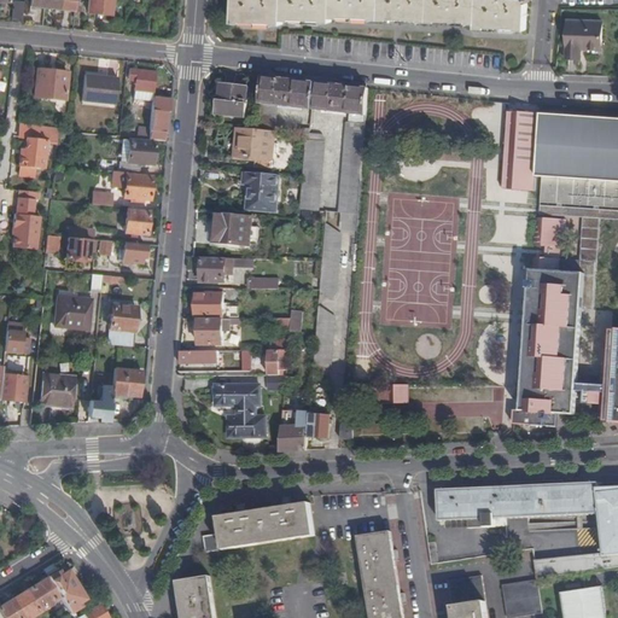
[(46,0),(45,9),(75,11),(75,0),(46,0)]
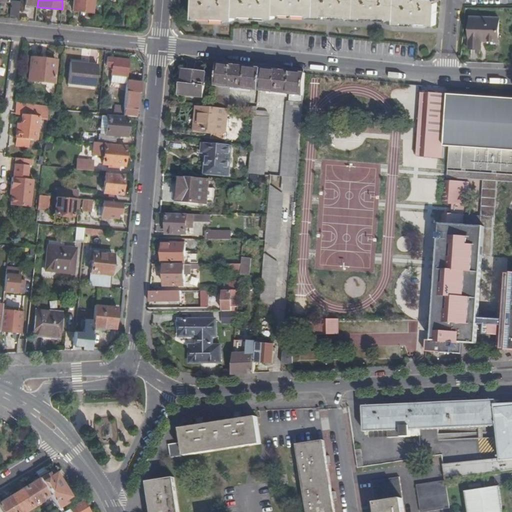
[(93,0),(74,0),(73,11),(92,13),(93,0)]
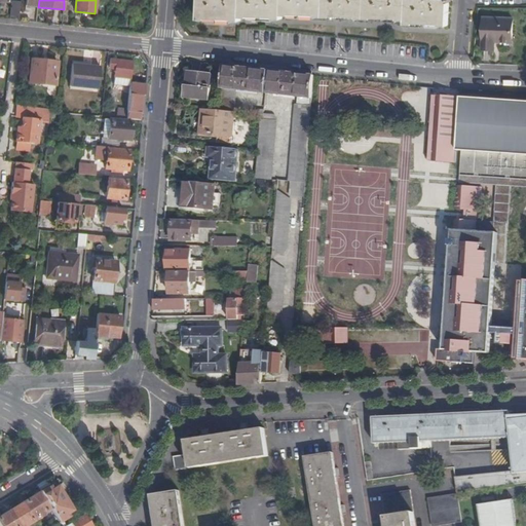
[(448,26),(448,8),(448,0),(200,0),(200,8),(200,19),(209,20),(209,17),(233,19),(233,21),(241,21),(242,16),(250,16),(251,15),(275,16),(275,17),(285,19),(284,14),(291,15),(293,13),(317,14),(317,16),(332,17),(333,14),(361,15),(361,19),(373,20),(373,17),(397,19),(397,20),(406,21),(406,24),(415,24),(415,22),(440,23),(440,26),(448,26)]
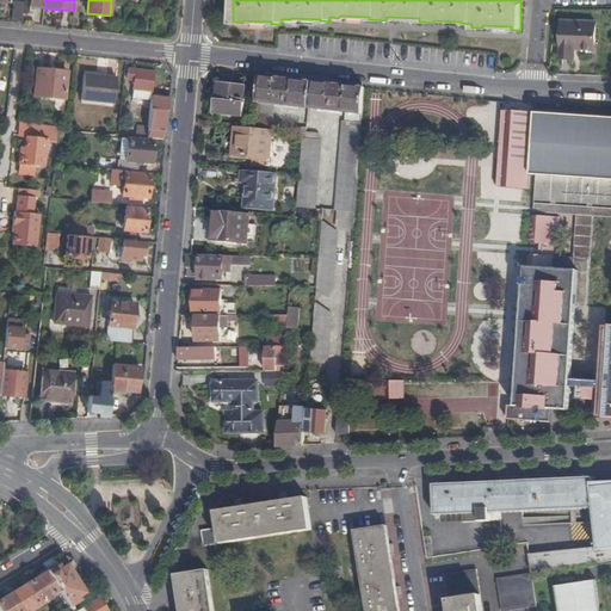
[(22,24),(23,8),(13,7),(12,23),(22,24)]
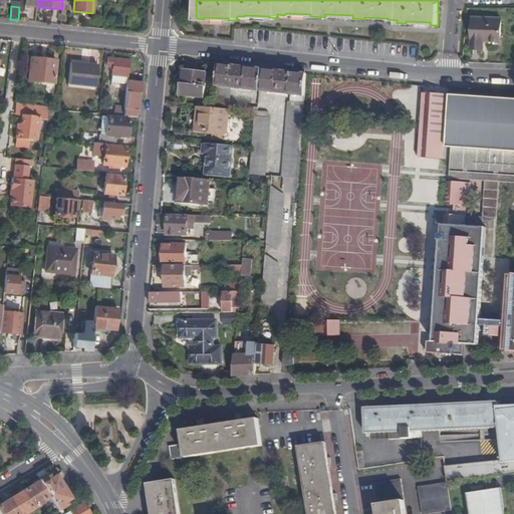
[(500,40),(501,19),(473,17),(472,47),(482,47),(483,39),(500,40)]
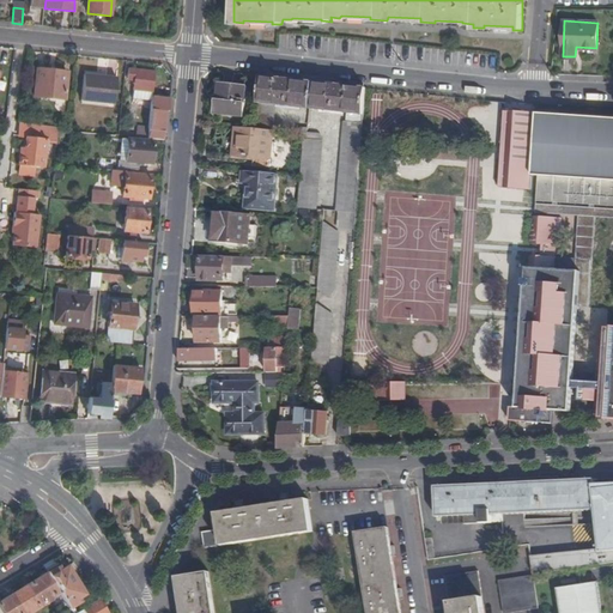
[(152,92),(155,72),(129,70),(128,80),(134,80),(134,90),(152,92)]
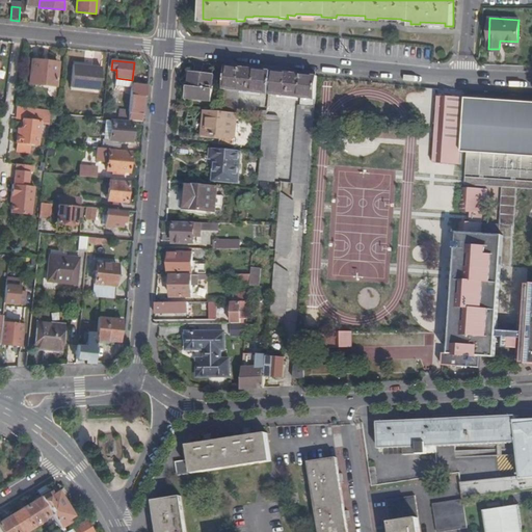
[(58,63),(31,61),(29,85),(55,87),(58,63)]
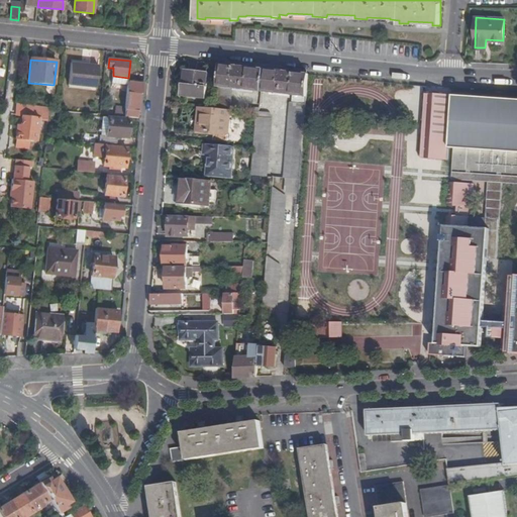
[(98,67),(71,64),(69,85),(96,88),(98,67)]
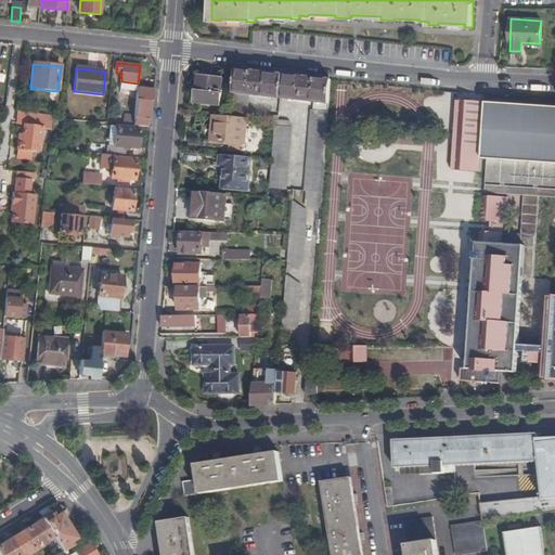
[(310,125),(327,126),(331,80),(236,71),(231,116),(247,118),(248,103),(247,103),(247,95),(312,103),(310,125)]
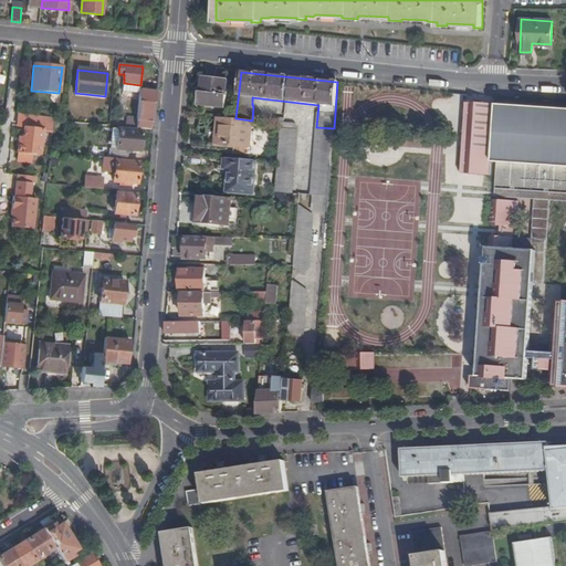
[(201,77),(199,105),(224,108),(228,81),(201,77)]
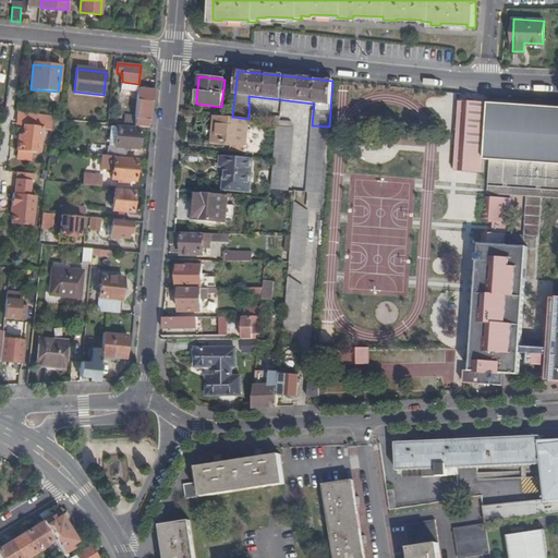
[(138,89),(138,84),(122,82),(121,89),(137,92),(138,89)]
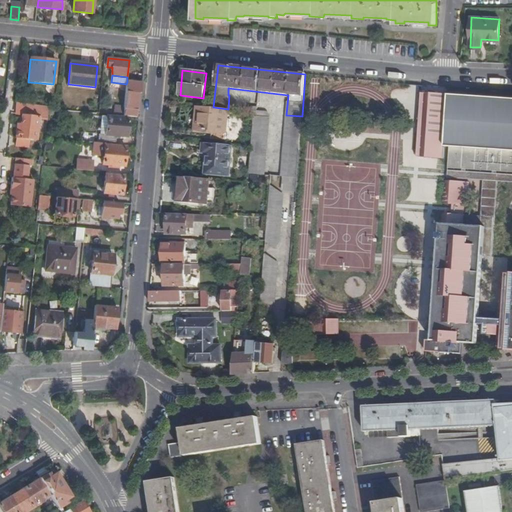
[(141,83),(127,82),(126,84),(126,91),(137,92),(140,92),(141,83)]
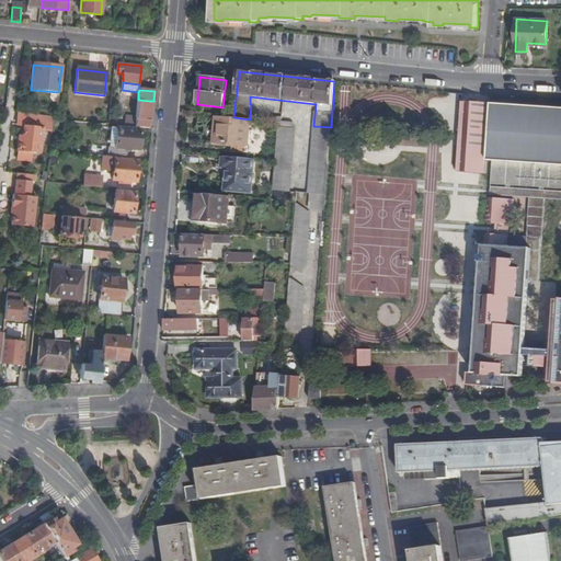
[(138,100),(135,127),(140,127),(148,128),(150,101),(138,100)]
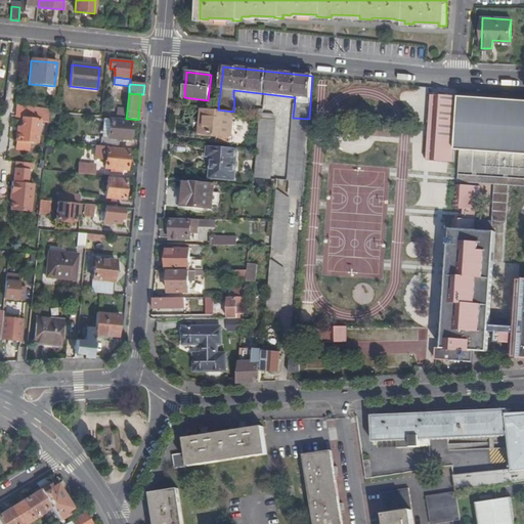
[(455,150),(459,98),(429,97),(427,162),(454,163),(455,150)]
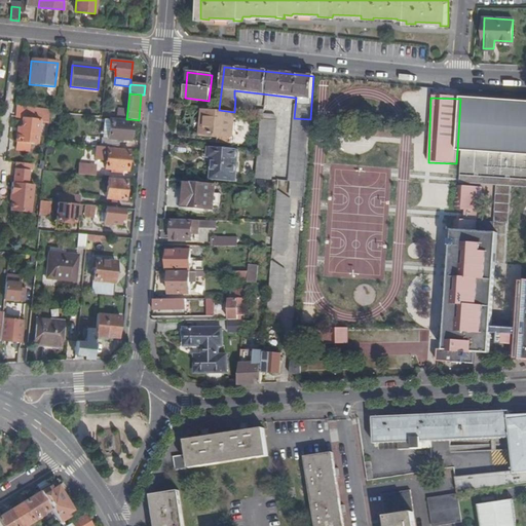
[(525,102),(460,99),(457,151),(462,151),(460,174),(525,177),(525,102)]
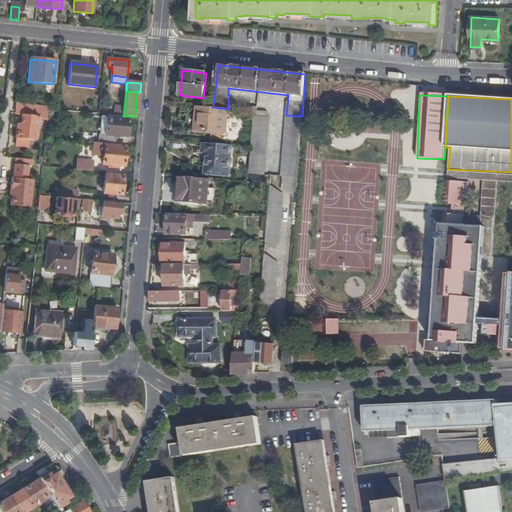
[(24,104),(23,115),(21,124),(21,129),(20,139),(33,140),(33,139),(34,139),(34,136),(37,136),(39,116),(47,117),(48,109),(48,106),(24,104)]
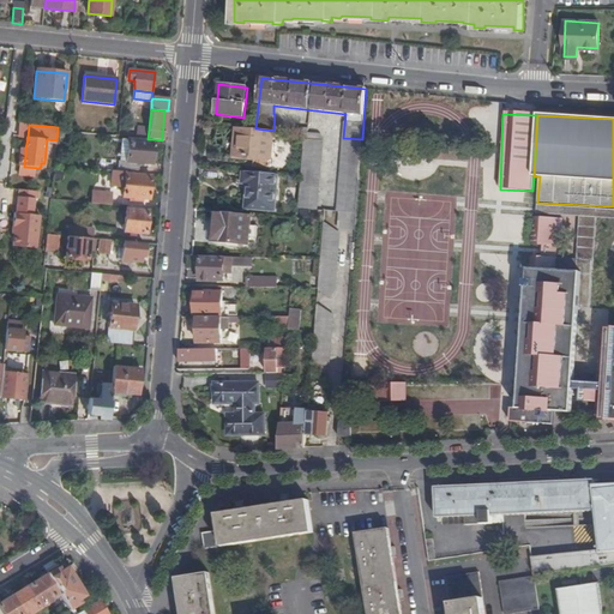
[(146,138),(148,127),(137,126),(137,137),(146,138)]
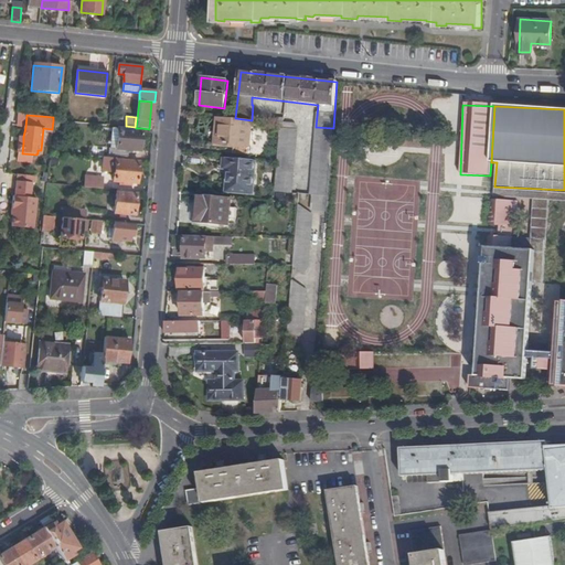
[(249,147),(252,120),(235,118),(219,118),(216,145),(249,147)]
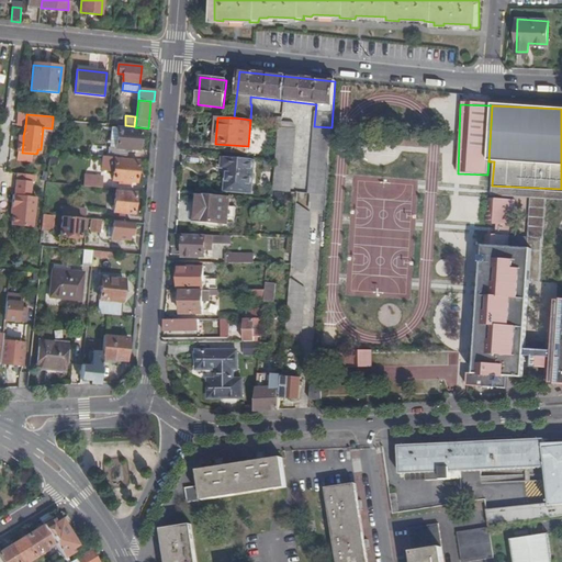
[(291,128),(291,123),(282,123),(279,123),(276,163),(274,175),(292,176),(296,130),(291,128)]
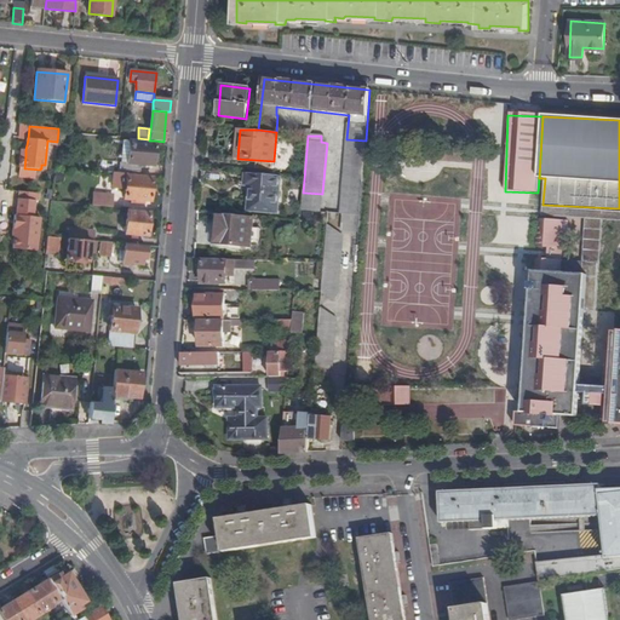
[(119,172),(127,172),(139,173),(141,164),(153,165),(155,142),(128,139),(127,155),(127,162),(120,161),(119,172)]
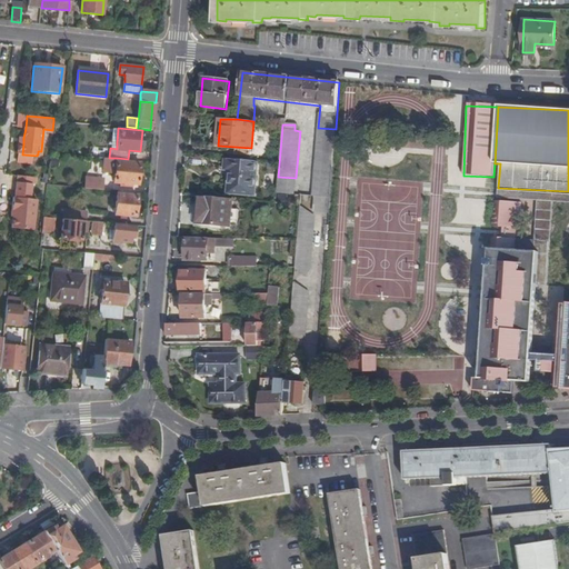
[(313,197),(330,198),(336,129),(318,128),(312,197),(313,197)]
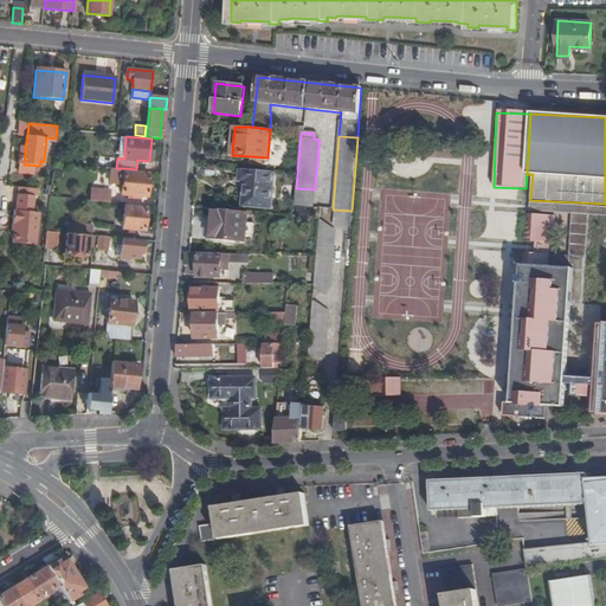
[(116,168),(111,168),(111,181),(122,182),(121,194),(146,197),(148,174),(123,172),(124,168),(116,168)]
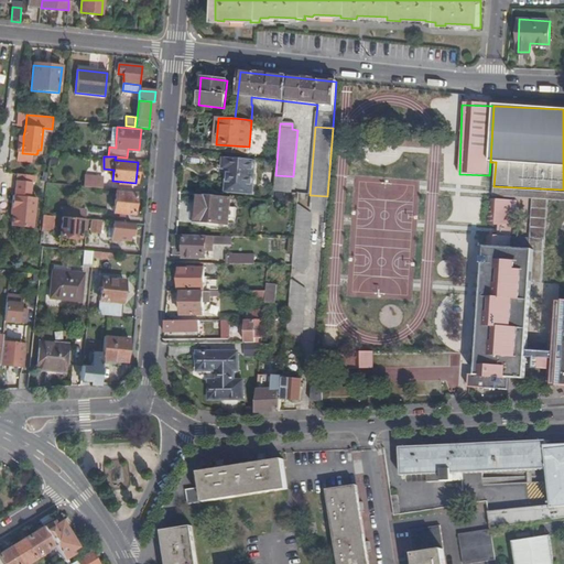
[(256,161),(225,158),(225,167),(229,169),(227,190),(252,192),(256,161)]
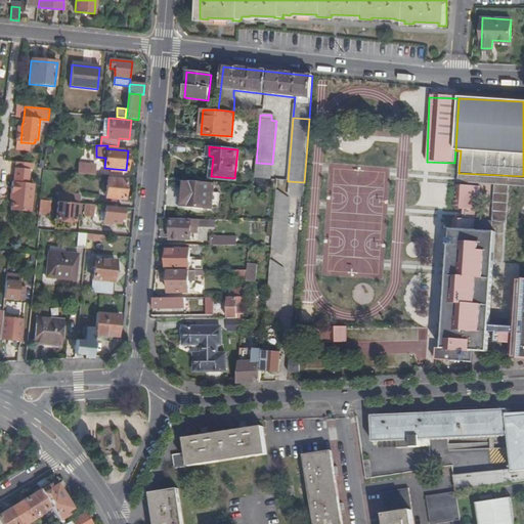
[(272,172),(272,164),(256,163),(256,172),(272,172)]
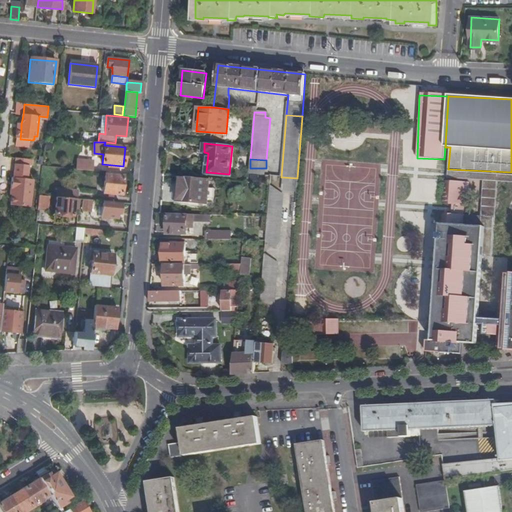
[(77,160),(76,170),(91,171),(92,161),(77,160)]
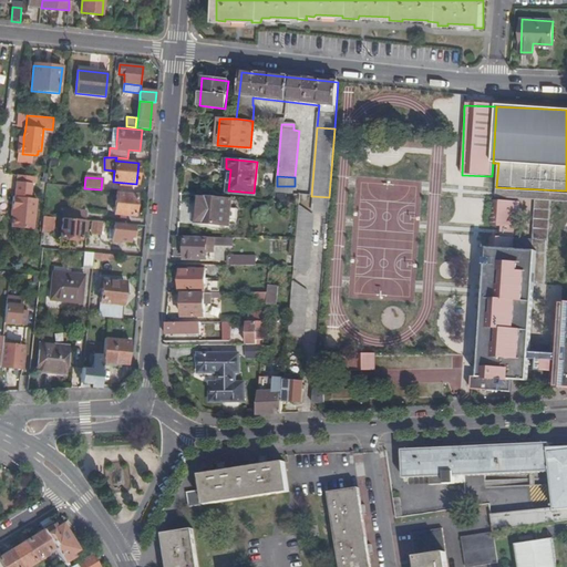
[(11,197),(10,209),(12,209),(12,216),(11,227),(33,229),(35,199),(30,198),(31,185),(16,183),(14,197),(11,197)]
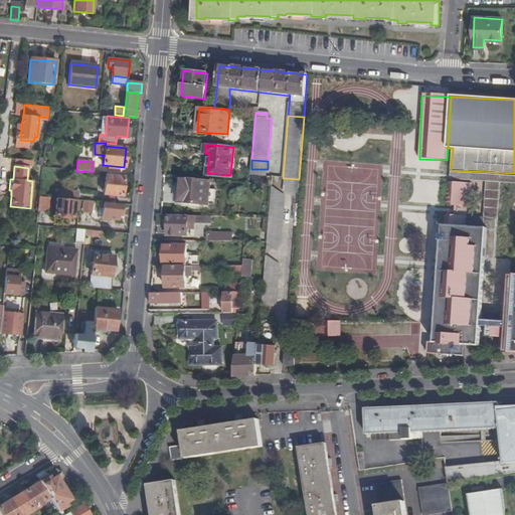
[(500,182),(514,182),(514,175),(452,172),(451,179),(486,181),(500,182)]
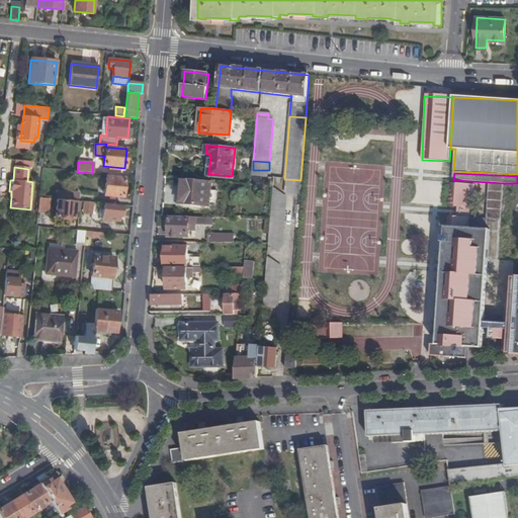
[(123,197),(124,178),(106,177),(104,195),(123,197)]
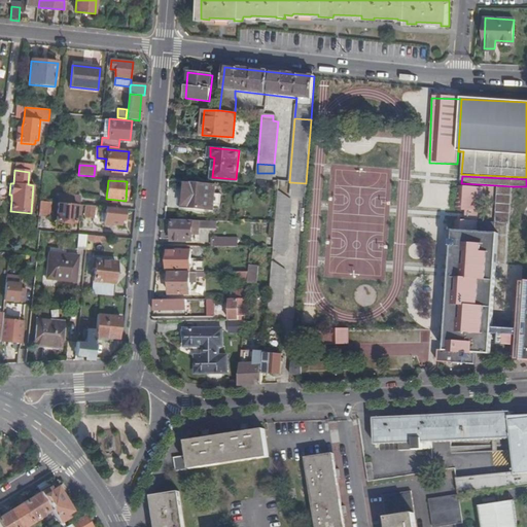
[(215,185),(186,182),(184,208),(213,210),(215,185)]
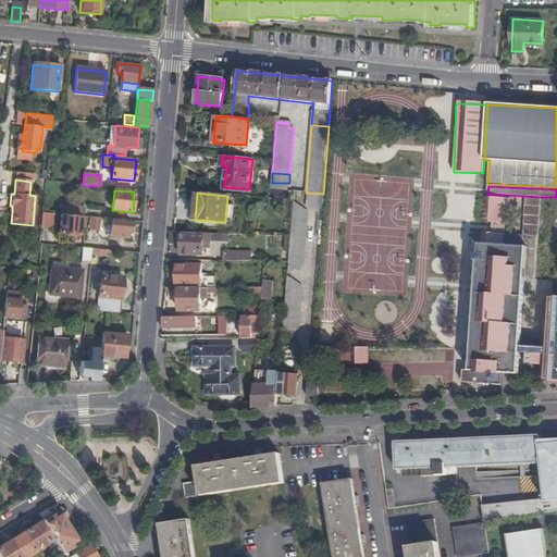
[(323,194),(307,193),(306,208),(322,209),(323,194)]
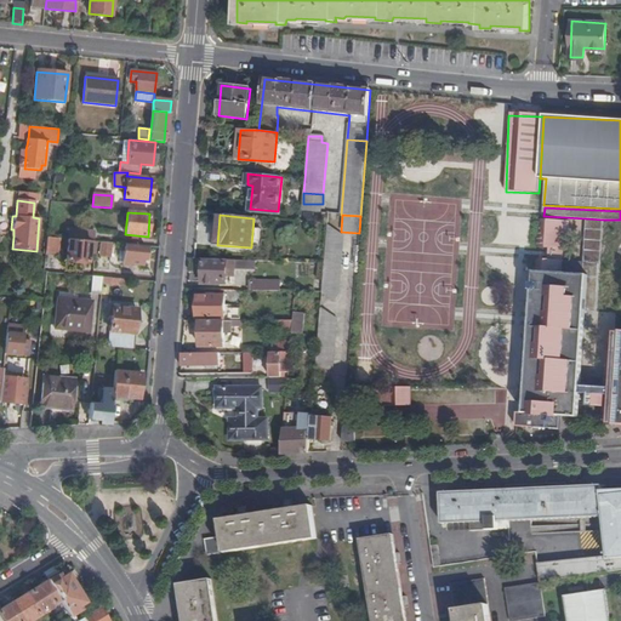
[(620,425),(620,330),(615,330),(613,377),(582,375),(586,312),(588,277),(584,275),(585,261),(584,261),(564,260),(567,220),(537,218),(536,248),(550,248),(548,258),(536,258),(525,412),(518,412),(517,426),(559,428),(560,417),(579,417),(581,399),(590,400),(610,402),(609,408),(609,425),(620,425)]
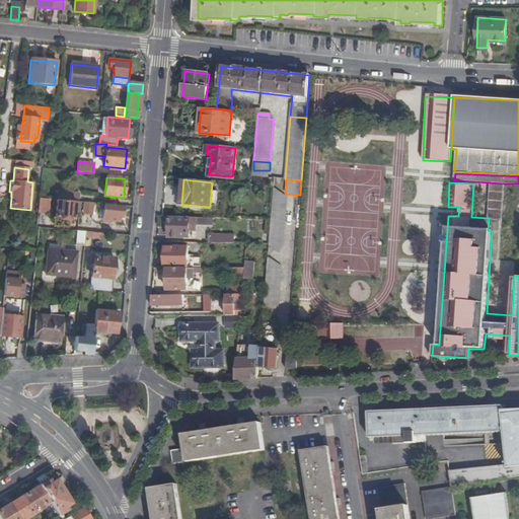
[(488,218),(489,218),(488,230),(492,231),(490,261),(499,262),(504,183),(490,182),(488,218)]
